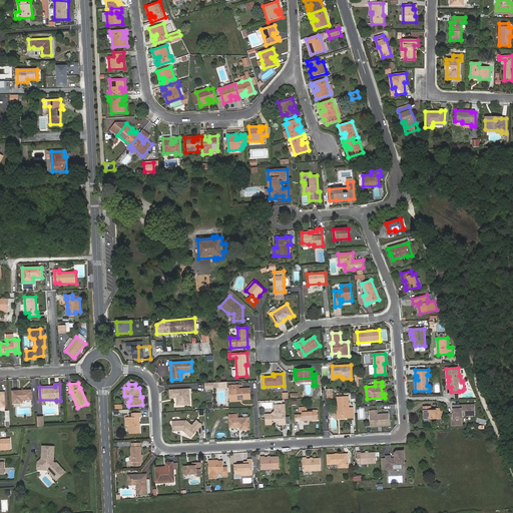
[(229,390),(232,390),(232,401),(241,401),(241,399),(250,399),(250,389),(239,389),(239,385),(229,386),(229,390)]
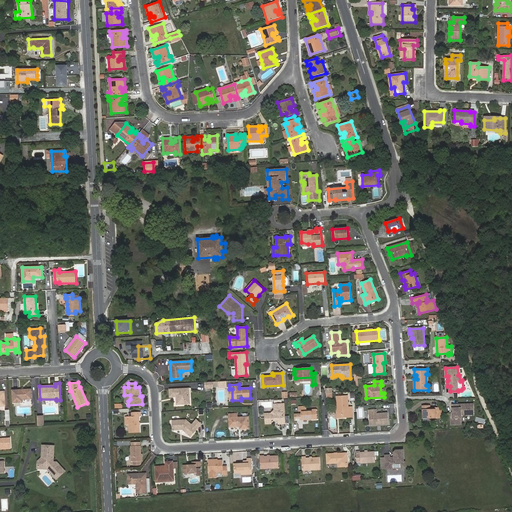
[(189,388),(169,389),(170,398),(176,397),(177,405),(186,405),(186,400),(190,400),(189,388)]
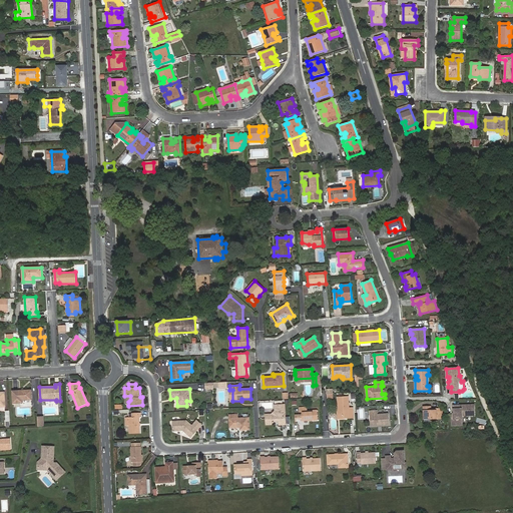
[(13,391),(13,403),(23,403),(22,400),(32,400),(31,390),(13,391)]
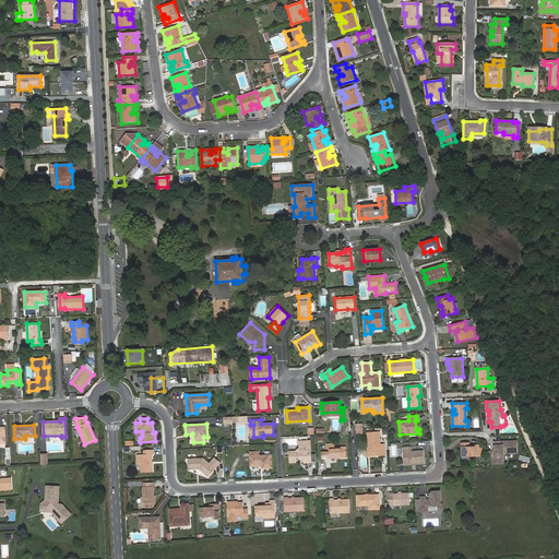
[(368,444),(368,453),(379,452),(379,455),(384,455),(384,444),(380,444),(379,432),(368,433),(369,444),(368,444)]
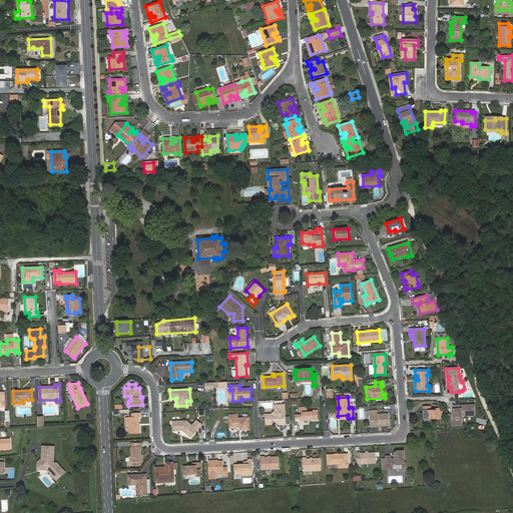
[(266,415),(266,424),(272,424),(272,422),(279,421),(279,425),(286,424),(285,405),(275,405),(275,411),(272,415),(266,415)]
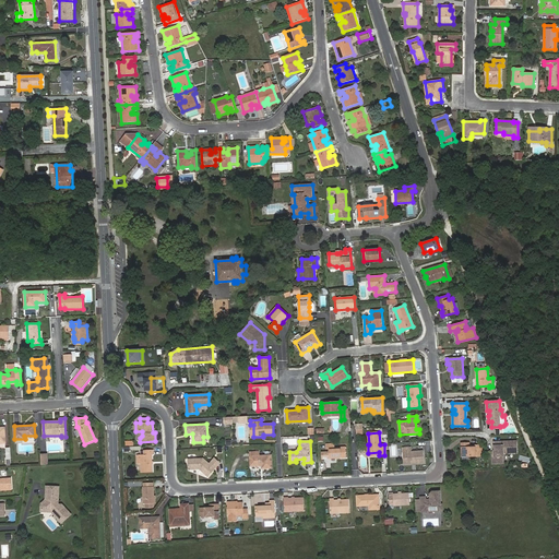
[(492,463),(503,463),(503,453),(518,453),(516,441),(494,442),(495,450),(492,452),(492,463)]
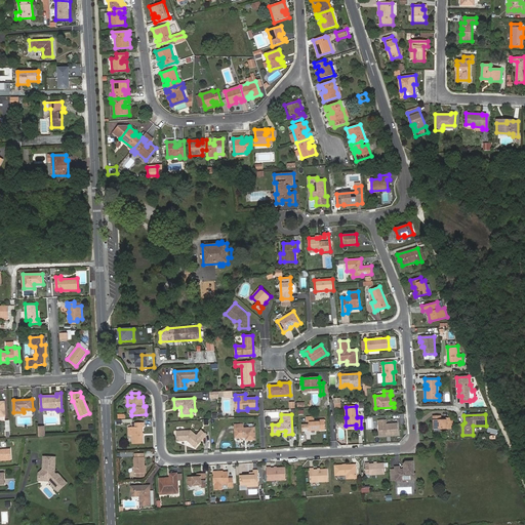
[(451,428),(451,418),(446,418),(446,420),(441,420),(441,416),(434,416),(434,429),(451,428)]
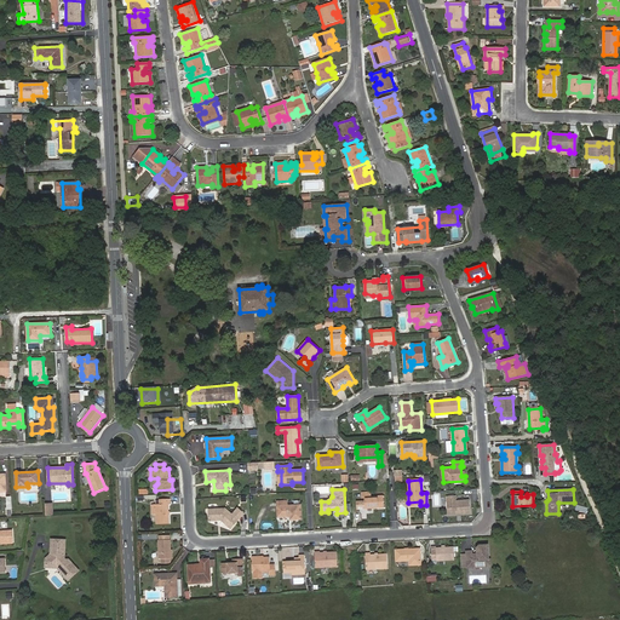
[(356,501),(357,509),(384,507),(384,497),(378,497),(378,498),(372,498),(372,493),(362,493),(362,498),(366,498),(366,501),(356,501)]
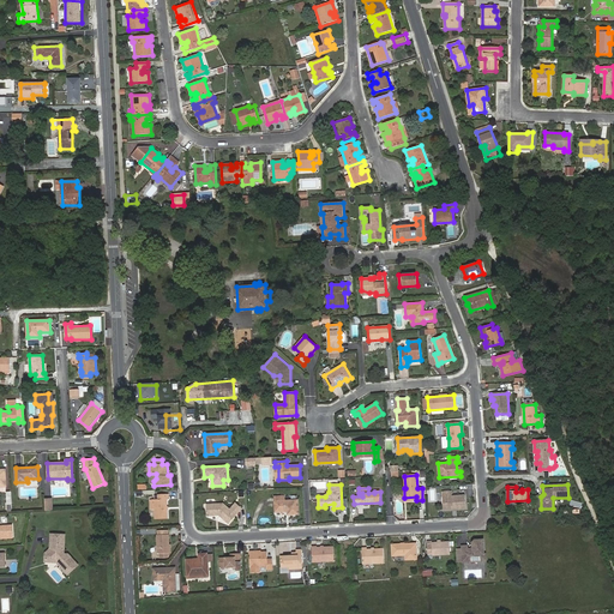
[(465,495),(452,497),(452,492),(441,492),(443,510),(467,509),(465,495)]
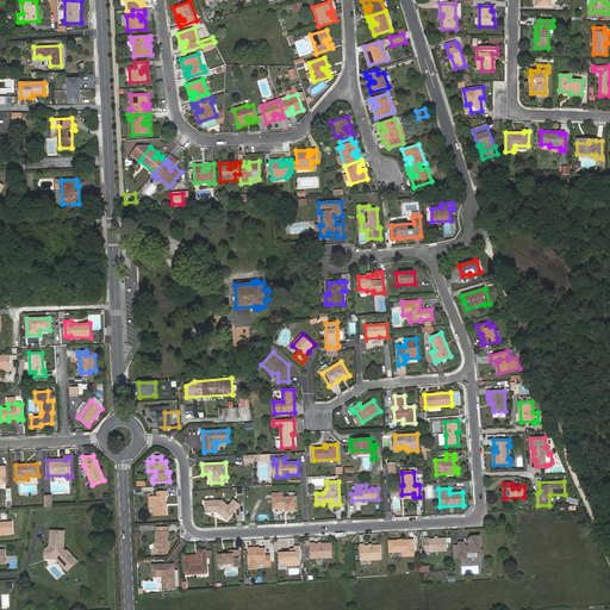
[(154,492),(154,496),(154,497),(154,506),(155,516),(167,515),(166,497),(168,496),(168,491),(154,492)]
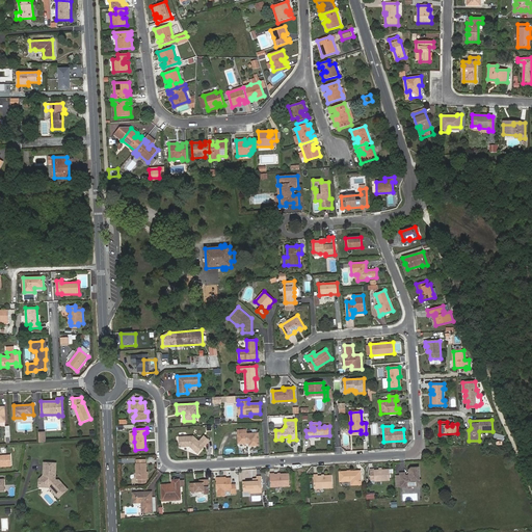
[(249,446),(259,445),(258,433),(246,434),(246,430),(238,430),(239,444),(249,443),(249,446)]
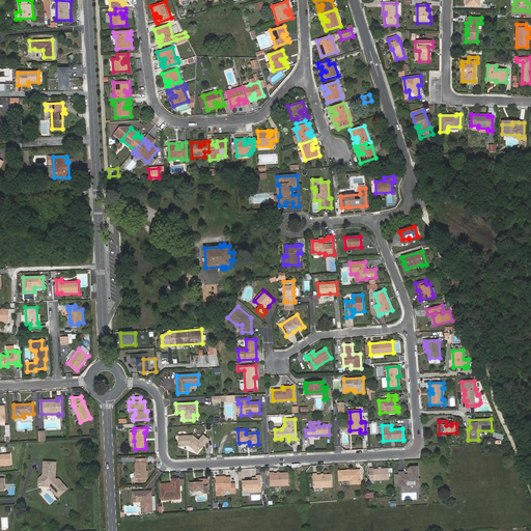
[(198,453),(210,440),(203,435),(198,440),(193,435),(178,436),(178,446),(190,446),(198,453)]
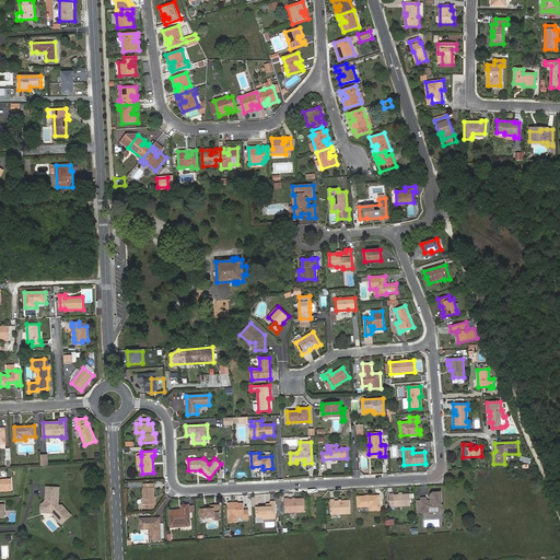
[(0,489),(0,490),(12,490),(12,479),(0,480),(0,489)]
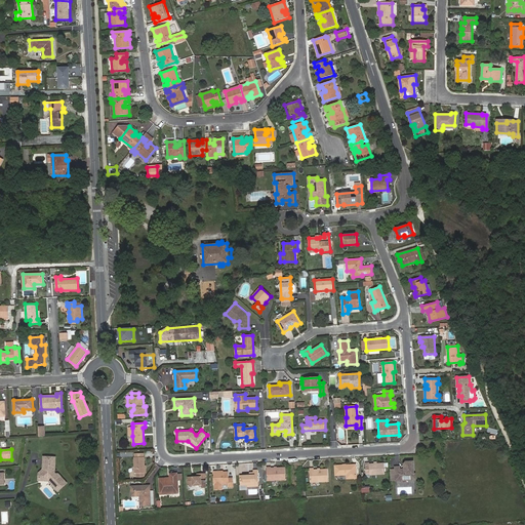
[(134,453),(135,457),(134,457),(134,468),(134,473),(136,473),(136,477),(144,477),(145,476),(145,473),(145,457),(143,457),(143,453),(134,453)]
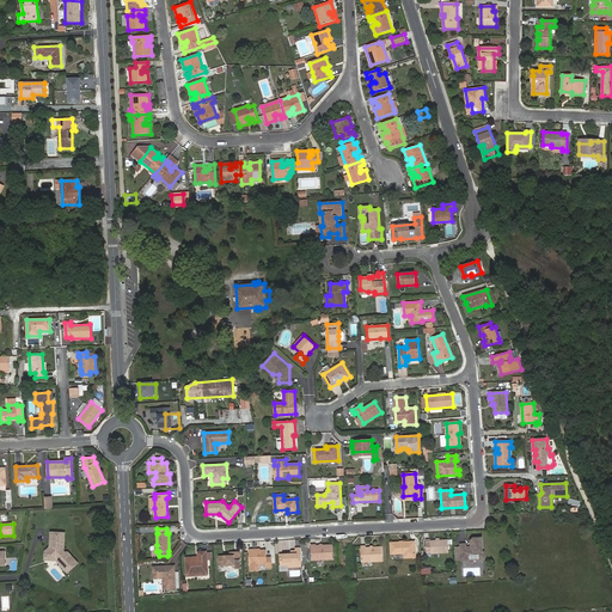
[(68,573),(78,563),(68,552),(63,552),(65,548),(62,546),(60,543),(60,539),(65,539),(65,533),(50,532),(50,548),(46,551),(46,558),(50,558),(51,561),(56,561),(68,573)]
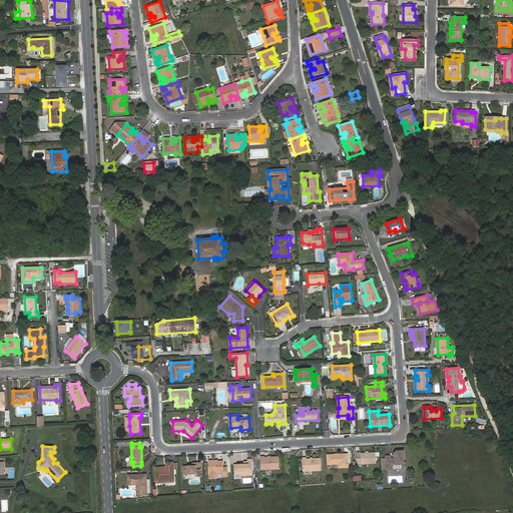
[(387,469),(391,469),(392,471),(396,471),(398,469),(404,469),(403,463),(405,463),(404,451),(397,451),(395,453),(395,458),(391,458),(391,456),(386,456),(386,458),(386,464),(387,469)]
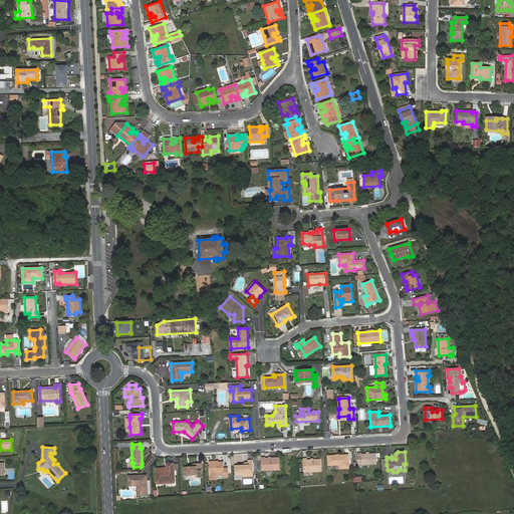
[(362,465),(376,464),(376,454),(362,454),(361,453),(357,453),(358,464),(362,464),(362,465)]
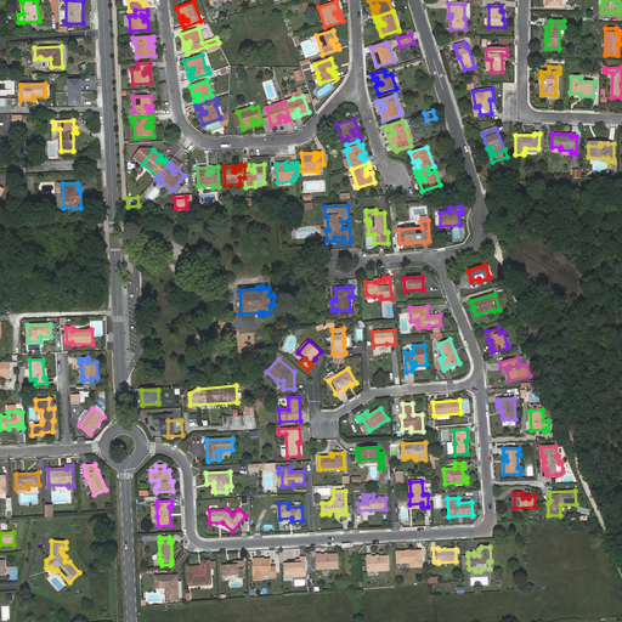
[(411,563),(411,567),(423,566),(422,550),(397,552),(397,563),(411,563)]
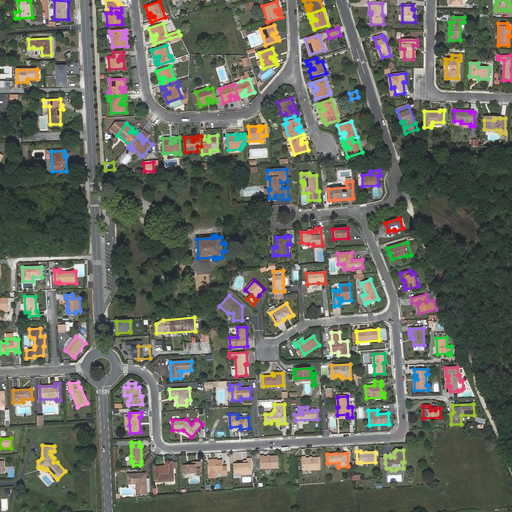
[(260,457),(261,469),(279,468),(278,456),(260,457)]
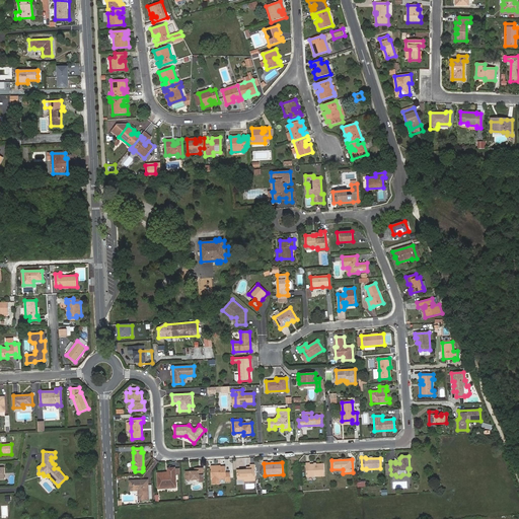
[(306,463),(307,476),(324,475),(324,464),(310,464),(310,463),(306,463)]
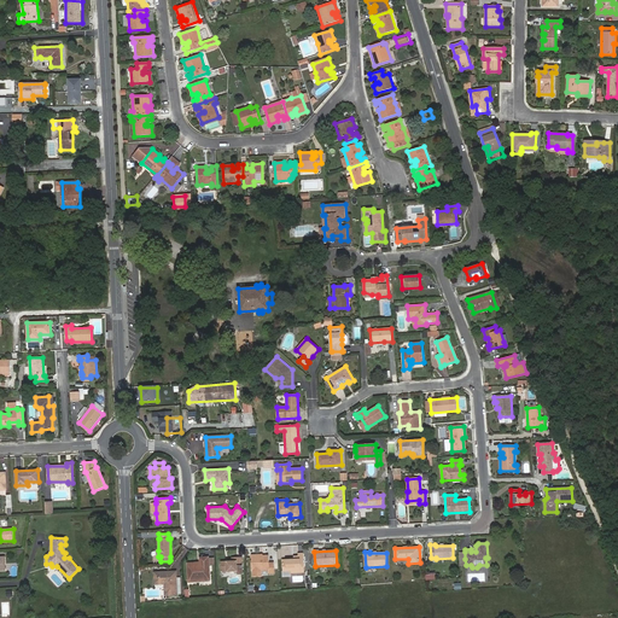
[(261,554),(251,555),(252,571),(254,576),(261,576),(261,570),(269,570),(269,573),(274,572),(274,563),(269,563),(269,555),(261,555),(261,554)]
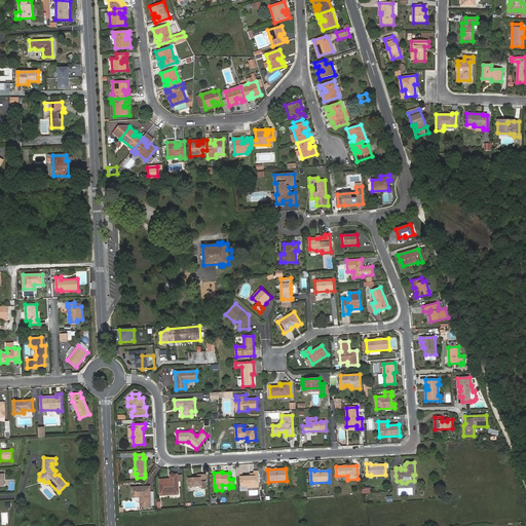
[(248,487),(259,487),(258,472),(254,472),(254,474),(250,474),(250,477),(240,477),(240,486),(248,486),(248,487)]
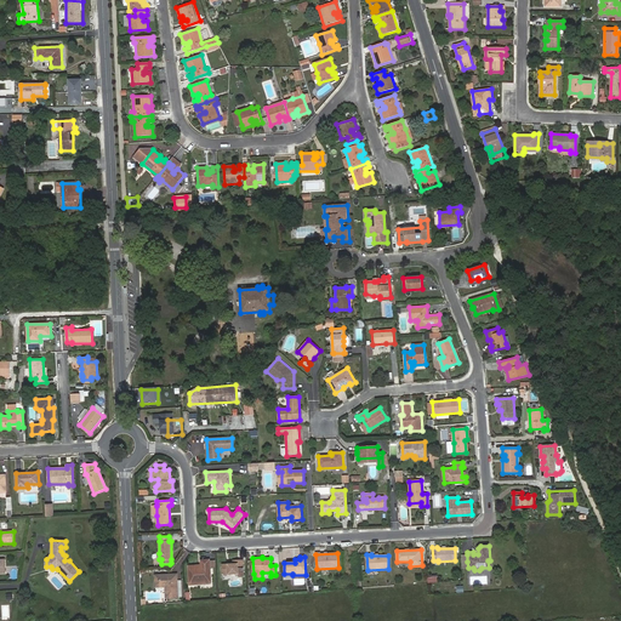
[(222,567),(222,575),(239,574),(239,568),(244,568),(244,559),(238,560),(238,563),(227,564),(227,567),(222,567)]
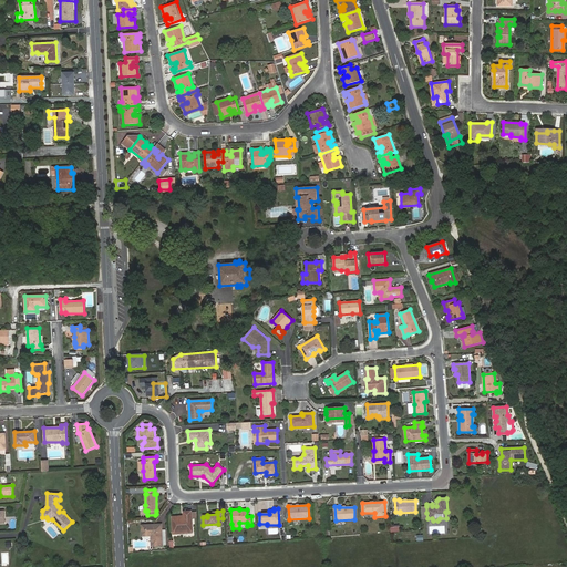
[(193,533),(192,512),(184,512),(184,518),(178,518),(178,516),(172,517),(173,534),(193,533)]
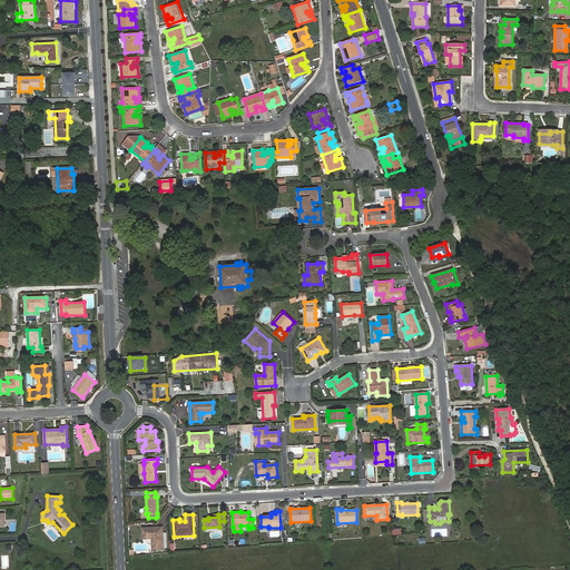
[(153,549),(163,549),(163,528),(143,528),(143,539),(153,538),(153,549)]
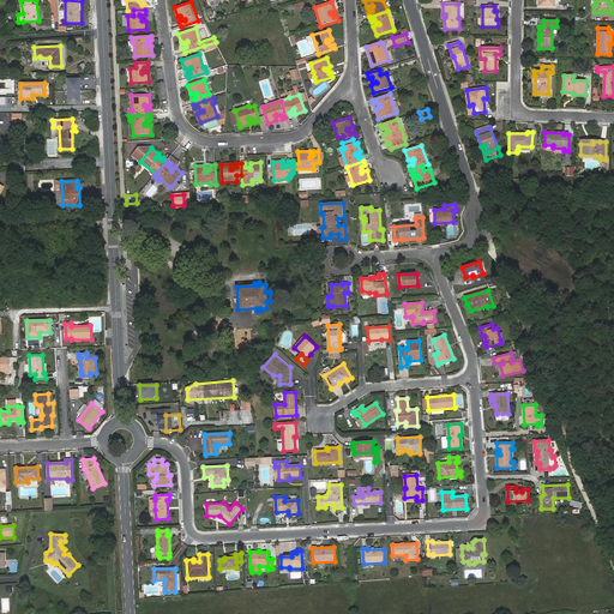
[(450,575),(431,575),(431,584),(450,585),(450,575)]
